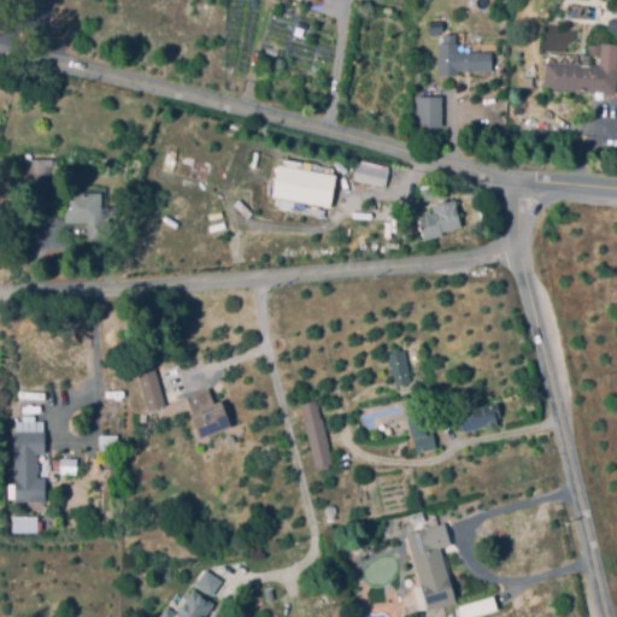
[(429,35),(429,23),(444,22),(445,34),(429,35)]
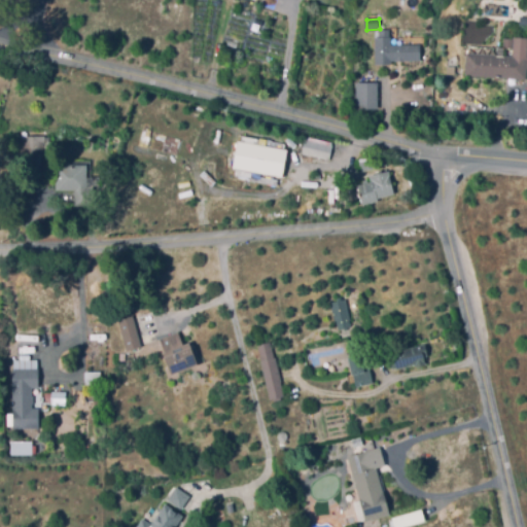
[(388,64),(376,64),(377,36),(380,37),(380,29),(390,30),(390,37),(392,37),(392,44),(420,45),(420,60),(388,59),(388,64)]
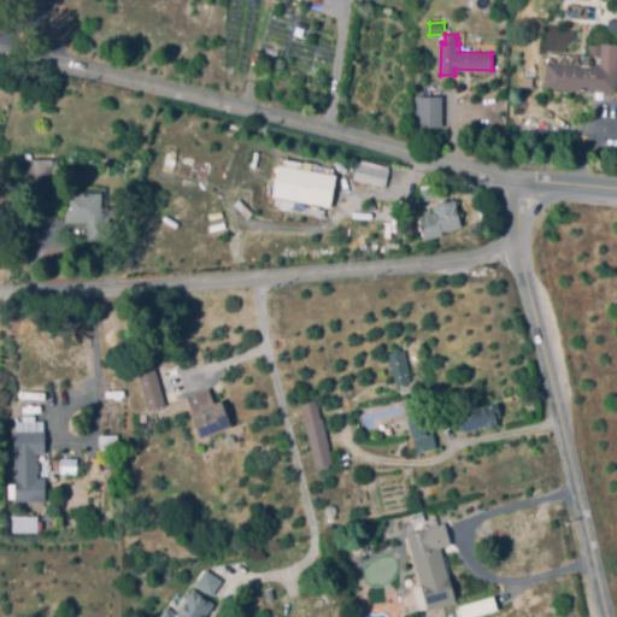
[(616,80),(616,93),(546,88),(547,63),(600,66),(603,43),(616,43),(616,80)]
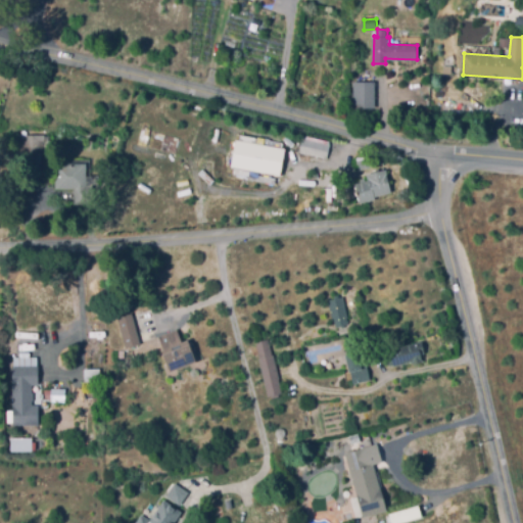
[(509,47),(501,47),(502,38),(510,39),(509,47)]
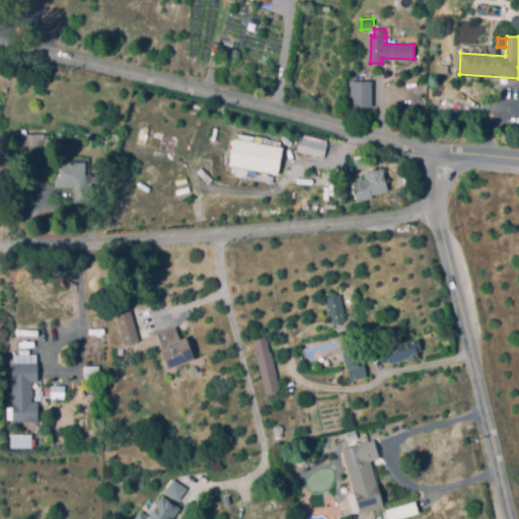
[(373,106),(352,106),(353,82),(373,82),(373,106)]
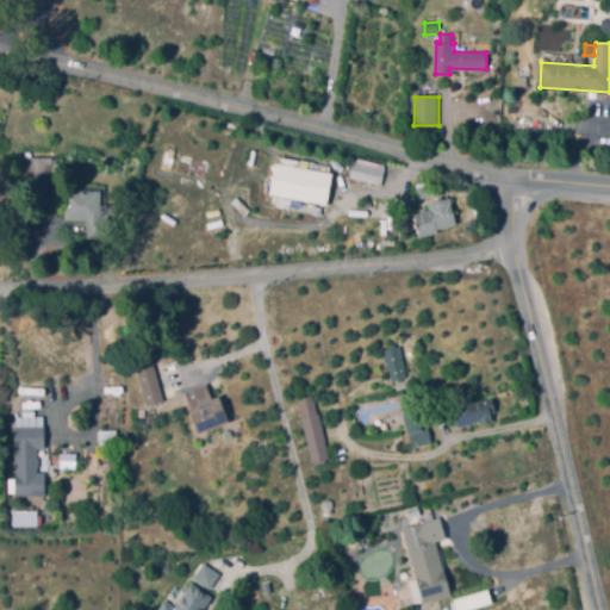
[(25,180),(25,156),(63,156),(64,180),(25,180)]
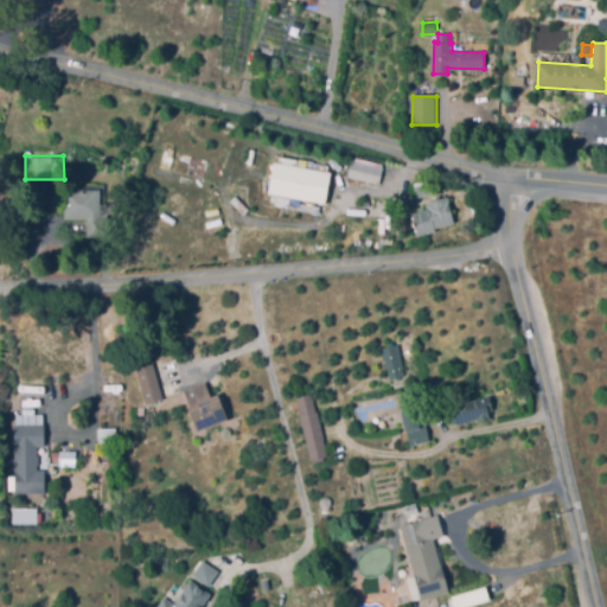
[(381,184),(349,176),(353,159),(384,167),(381,184)]
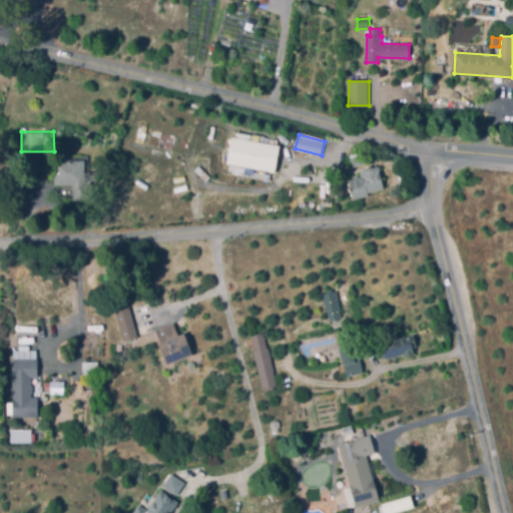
[(167,159),(152,154),(153,150),(168,154),(167,159)]
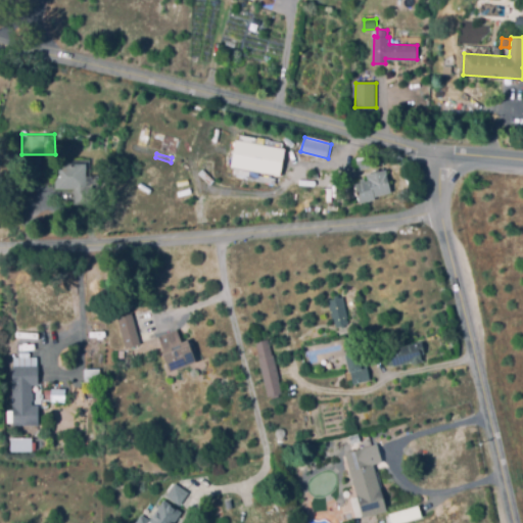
[(275,176),(269,174),(268,176),(257,172),(264,153),(274,157),(272,163),(279,167),(275,176)]
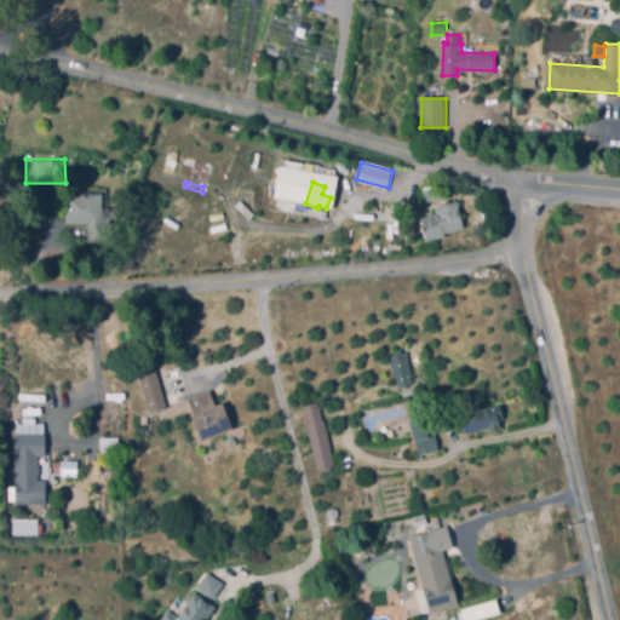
[(426,201),(424,193),(437,188),(441,196),(426,201)]
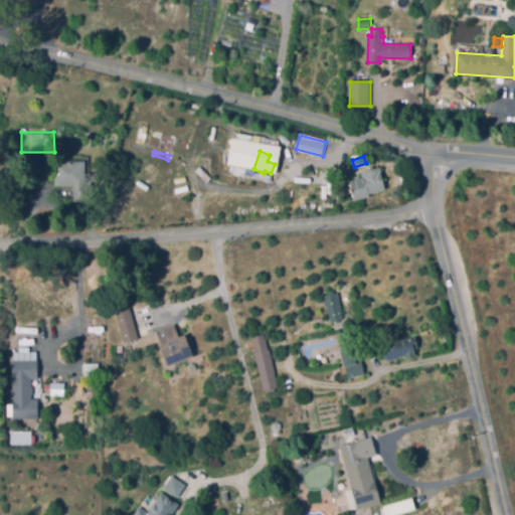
[(101,202),(73,202),(74,186),(55,185),(55,160),(86,161),(84,182),(93,182),(92,191),(101,192),(101,202)]
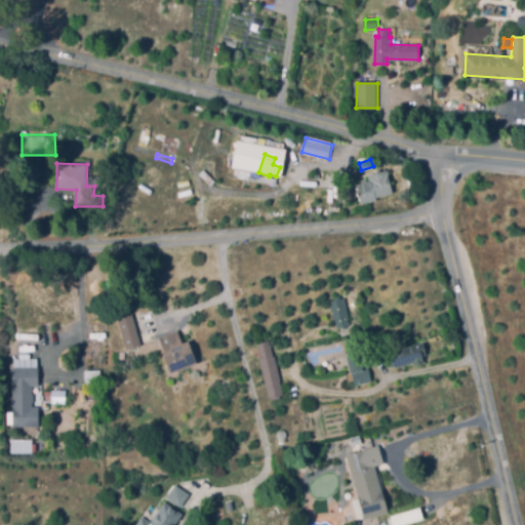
[(362,204),(357,185),(370,180),(368,176),(388,170),(394,192),(377,197),(378,200),(362,204)]
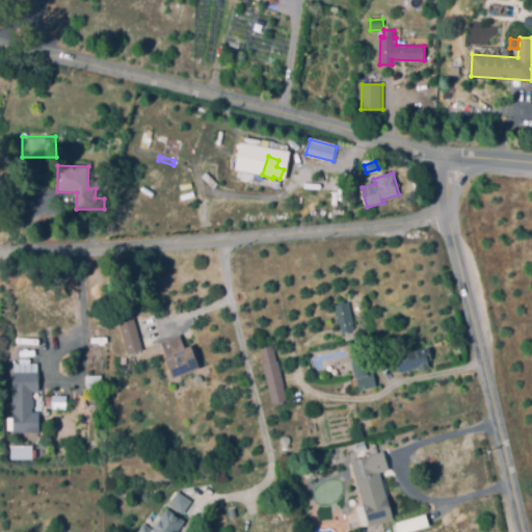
[(341,331),(335,304),(349,301),(355,328),(341,331)]
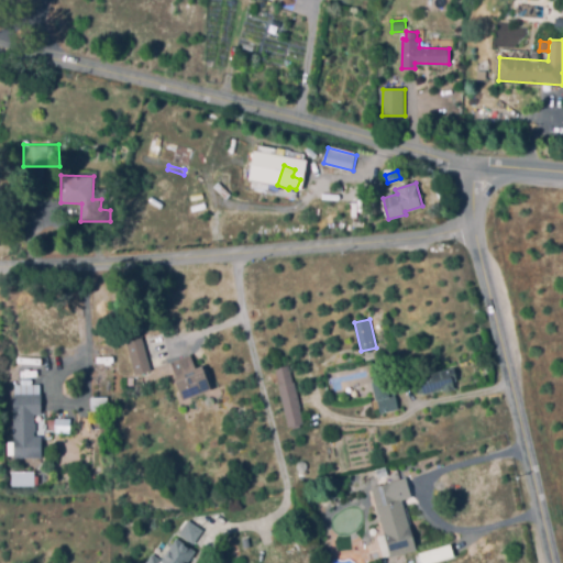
[(129,340),(144,337),(153,367),(138,372),(129,340)]
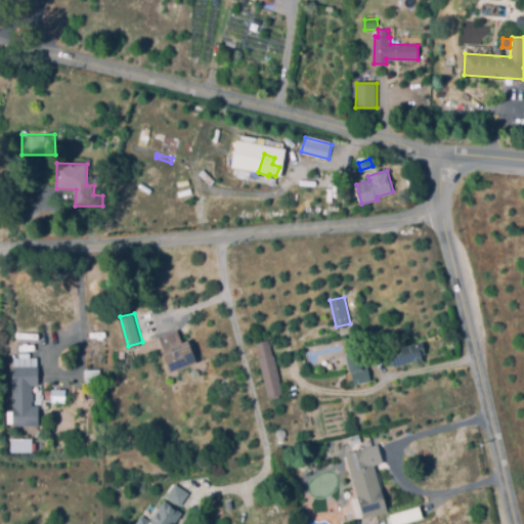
[(172,372),(165,351),(165,350),(160,336),(178,330),(183,342),(189,339),(198,362),(172,372)]
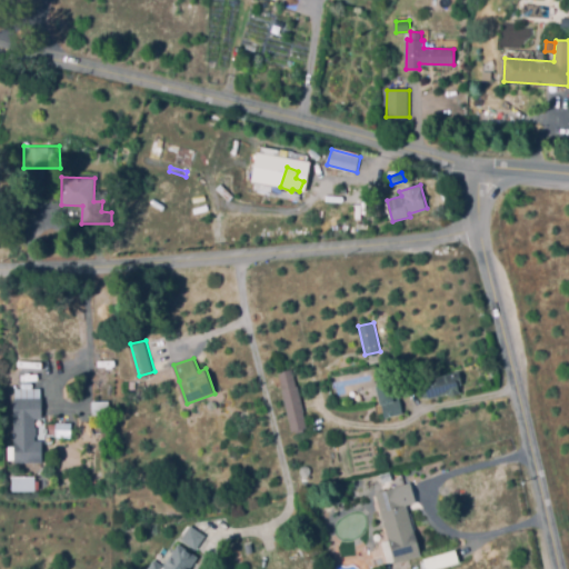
[(292,430),(279,372),(292,369),(297,386),(299,386),(308,426),(292,430)]
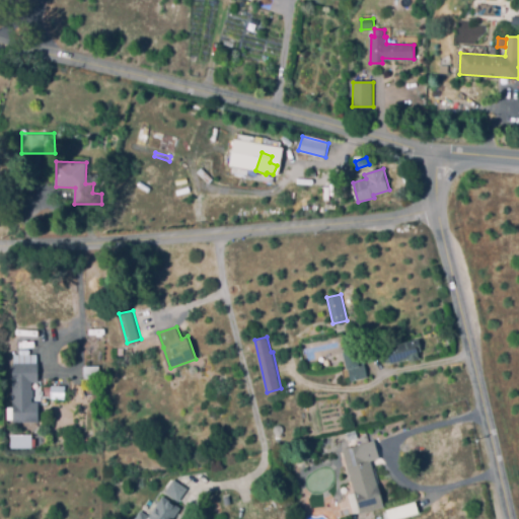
[(391,363),(387,348),(419,339),(422,350),(419,351),(421,358),(411,361),(410,358),(391,363)]
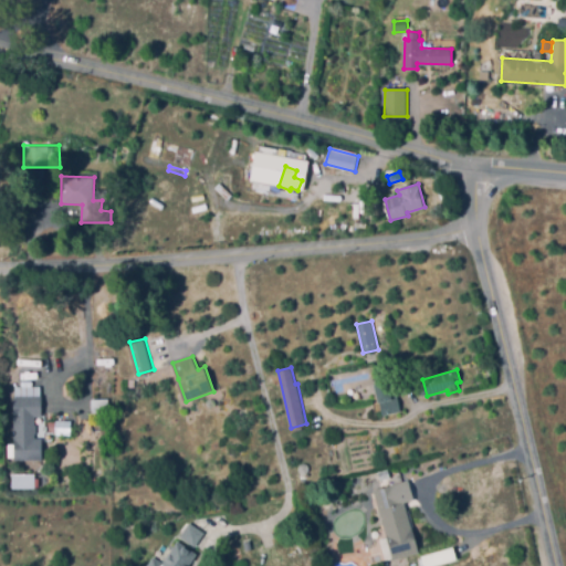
[(42,459),(14,459),(14,452),(9,452),(9,443),(14,443),(14,396),(42,396),(42,416),(35,416),(35,439),(42,439),(42,459)]
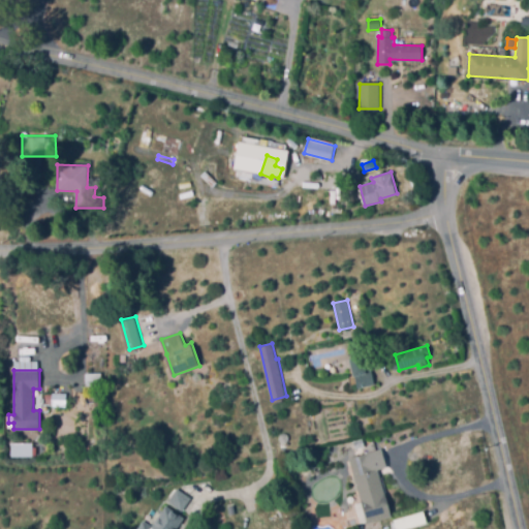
[(360,387),(356,376),(371,371),(374,382),(360,387)]
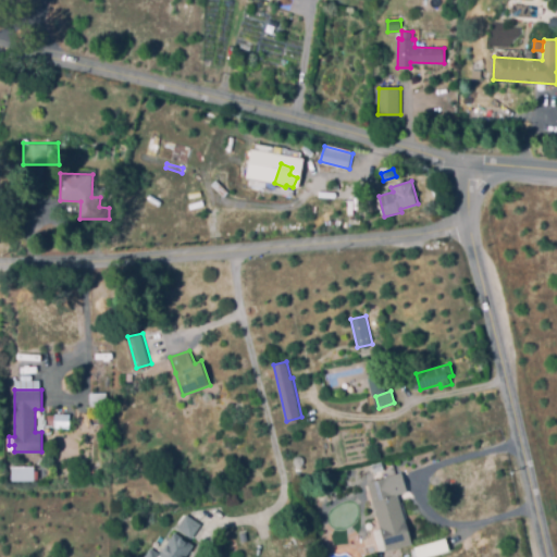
[(35,481),(13,481),(13,466),(35,466),(35,481)]
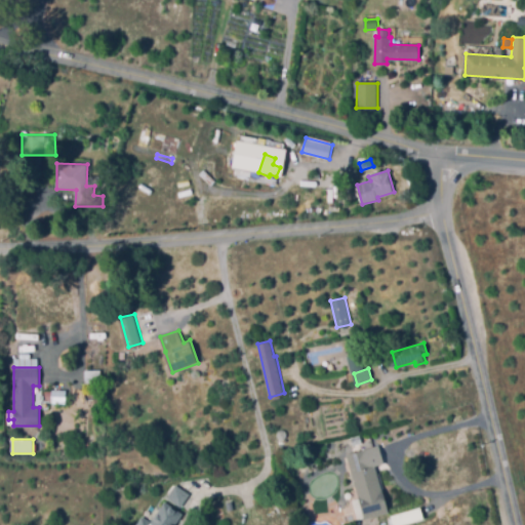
[(365,520),(360,500),(351,503),(348,493),(357,490),(347,453),(367,447),(372,467),(376,466),(389,514),(365,520)]
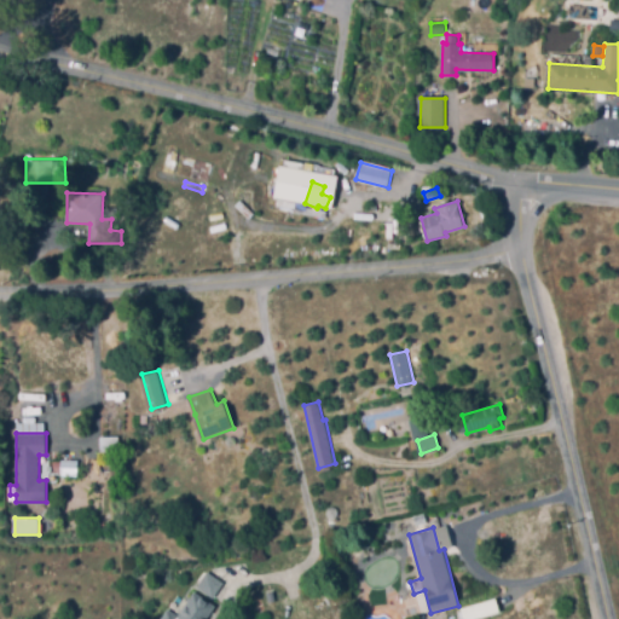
[(215,596),(198,585),(208,572),(224,583),(215,596)]
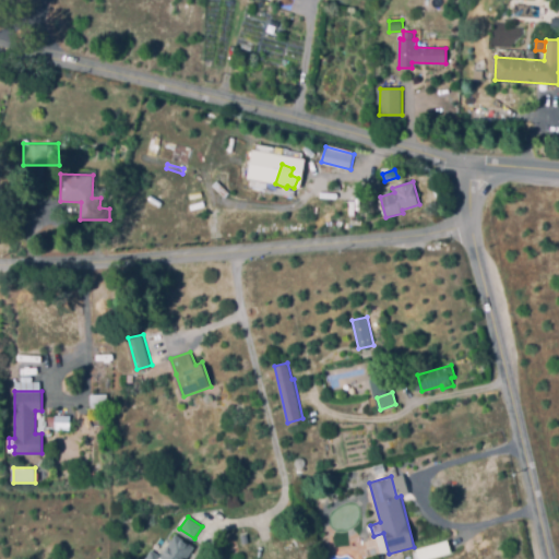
[(144,558),(151,549),(162,557),(176,534),(194,546),(185,558),(144,558)]
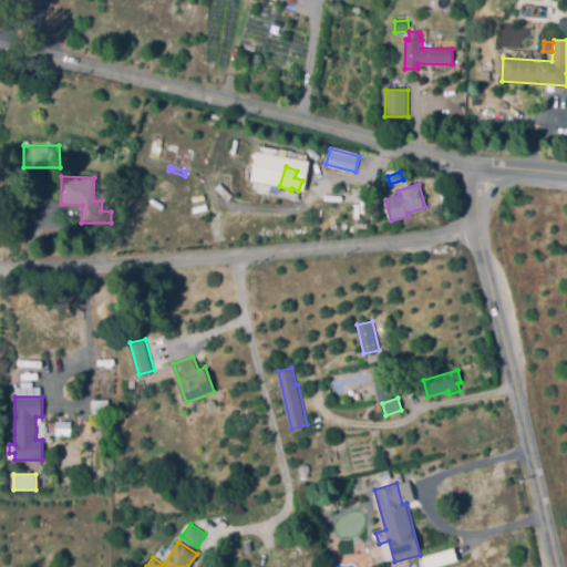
[(420,556),(422,566),(432,566),(455,562),(452,548),(420,556)]
